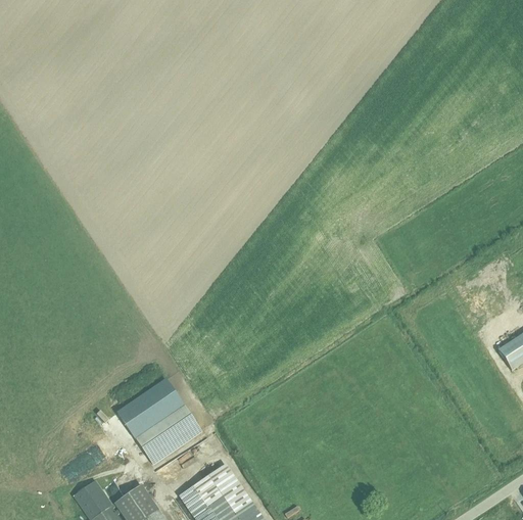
[(522,332),(497,348),(512,370),(522,362),(522,332)]
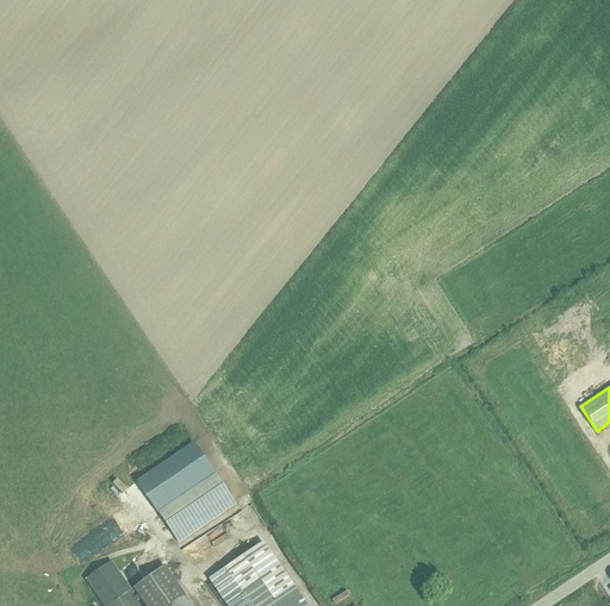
[(215,472),(157,510),(179,542),(236,503),(215,472)]
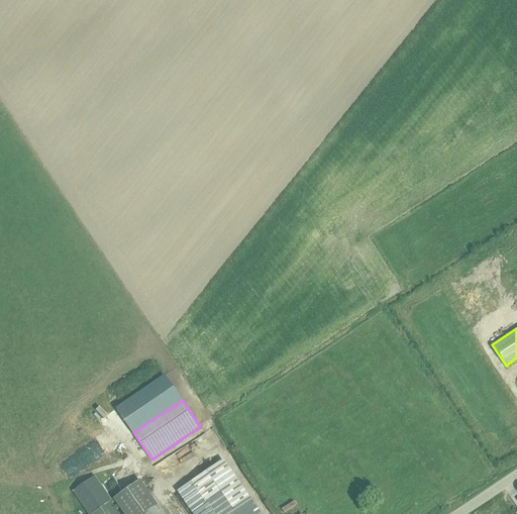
[(85,450),(74,456),(80,467),(91,459),(85,450)]
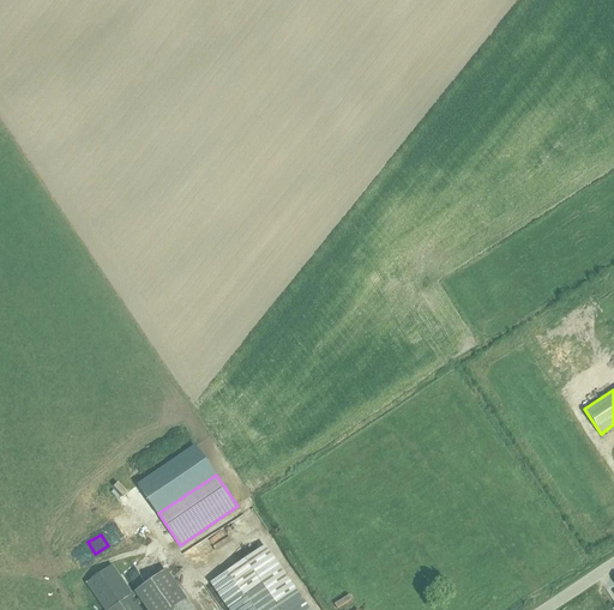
[(311,609),(265,543),(210,580),(229,609),(311,609)]
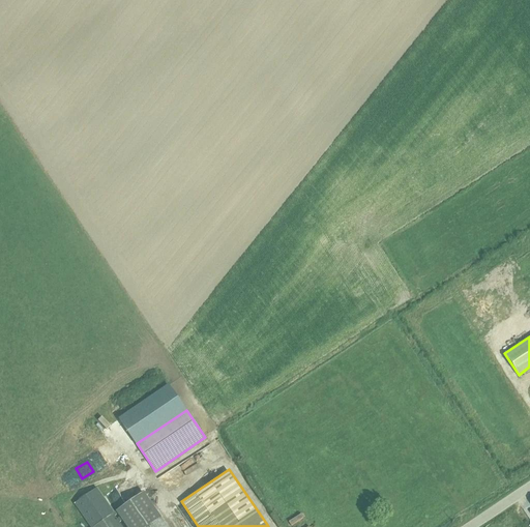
[(92,526),(113,511),(114,510),(113,508),(96,486),(74,502),(89,524),(92,526)]
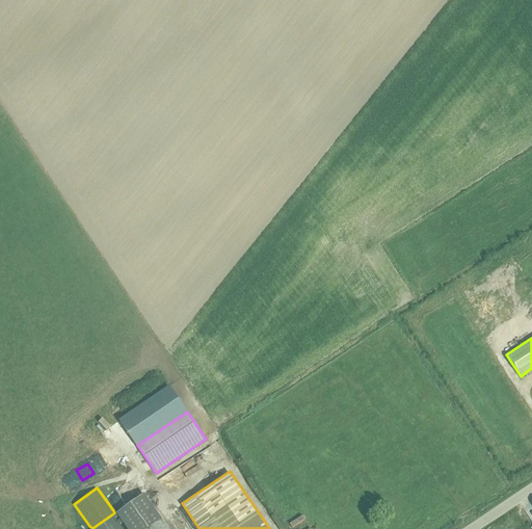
[(124,528),(113,513),(92,528),(91,528),(169,528),(144,493),(124,506),(115,512),(127,528),(124,528)]
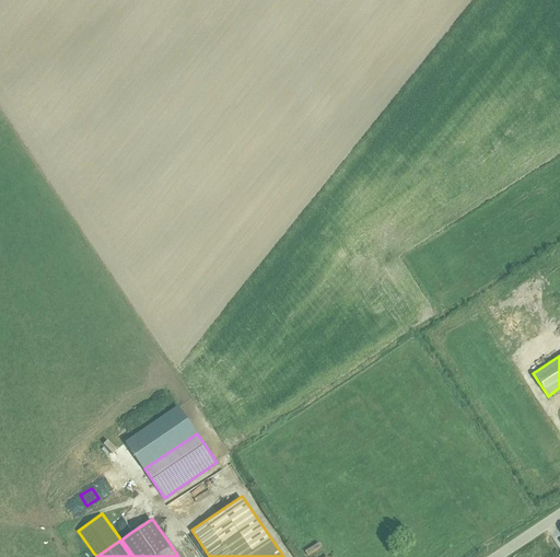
[(300,548),(303,553),(316,546),(314,541),(300,548)]
